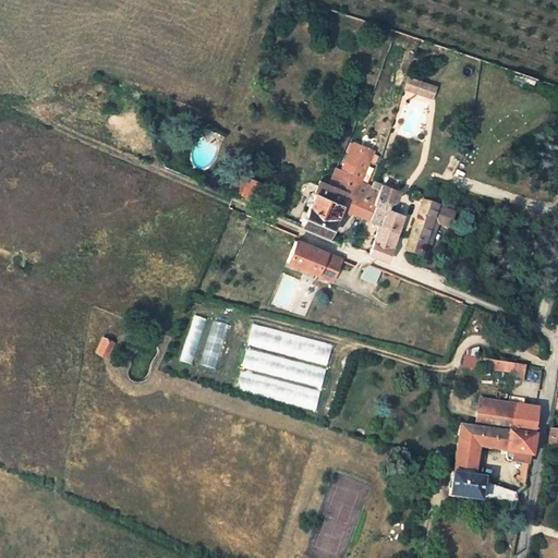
[(508,83),(532,89),(535,77),(512,70),(508,83)]
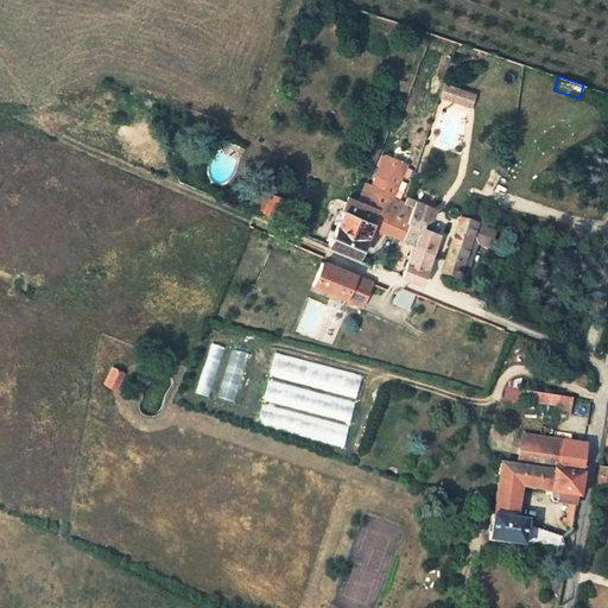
[(443,83),(438,96),(469,107),(474,93),(443,83)]
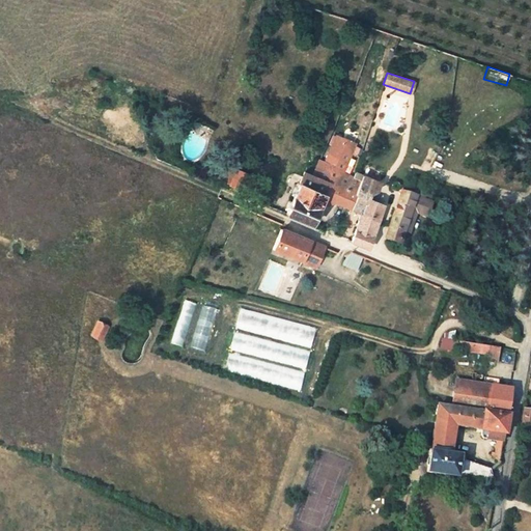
[(316,160),(310,175),(346,191),(353,176),(344,172),(356,144),(335,136),(323,163),(316,160)]
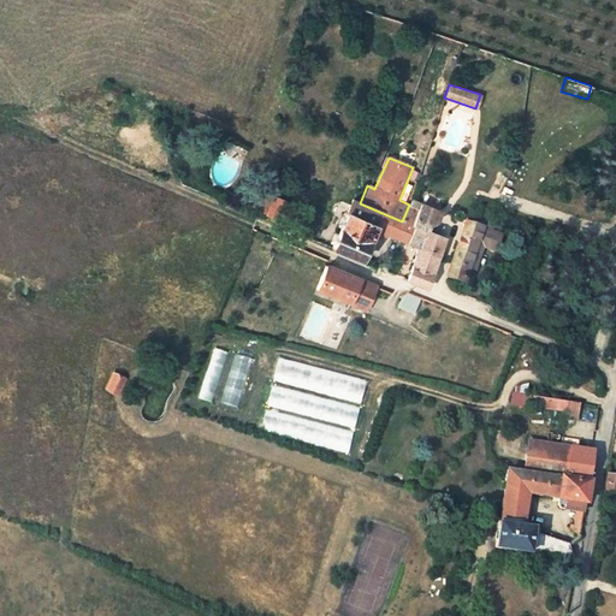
[(348,199),(327,248),(357,260),(372,226),(381,230),(380,234),(395,240),(402,221),(360,203),(348,199)]
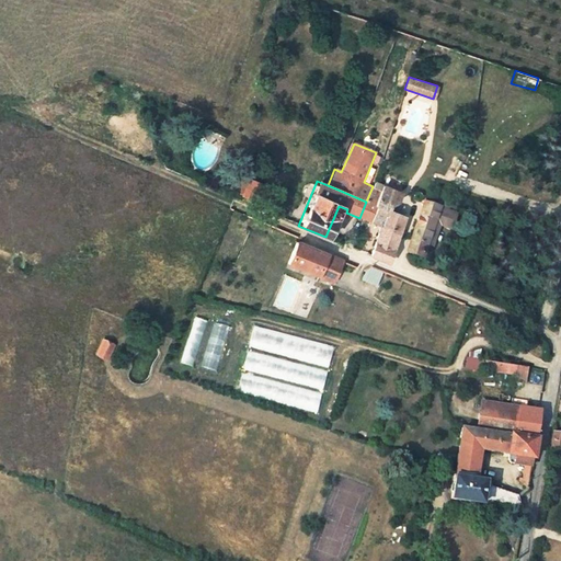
[(385,186),(377,206),(393,213),(401,193),(385,186)]
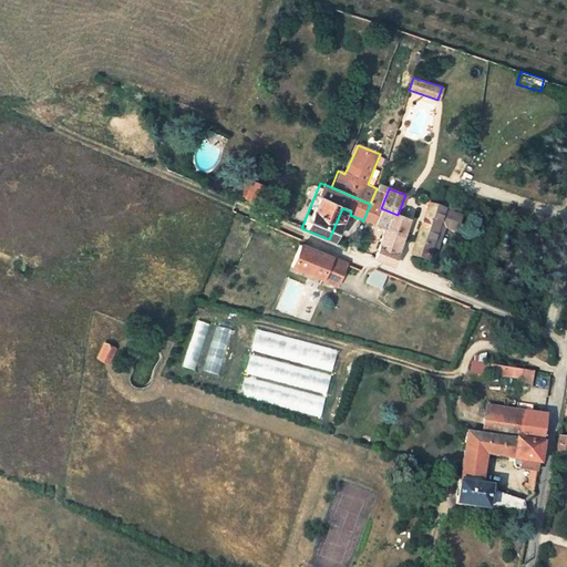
[(421,197),(419,196),(418,196),(415,197),(413,199),(413,202),(414,204),(415,205),(419,205),(421,205),(422,203),(422,200),(421,197)]
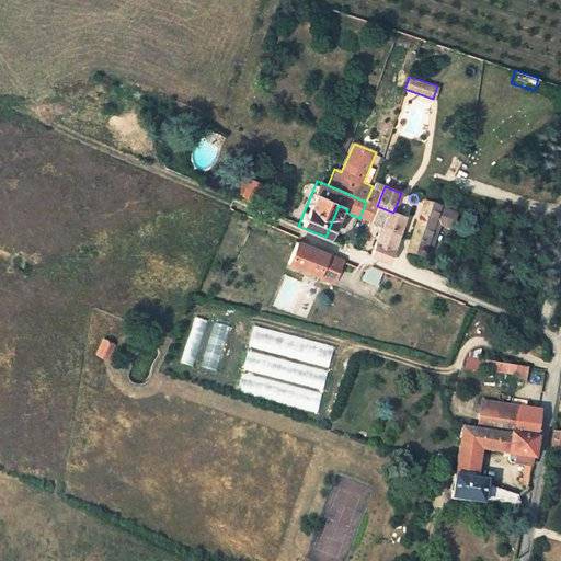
[(419,259),(424,242),(434,215),(439,203),(426,197),(424,203),(421,203),(416,217),(402,252),(419,259)]
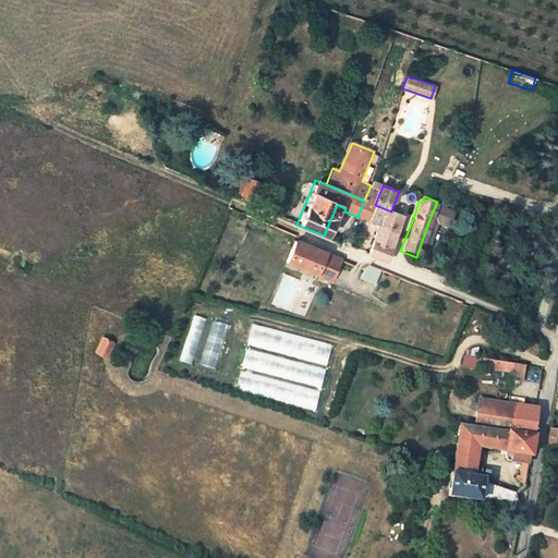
[(383,259),(398,215),(391,211),(375,205),(364,201),(358,217),(377,225),(367,254),(383,259)]
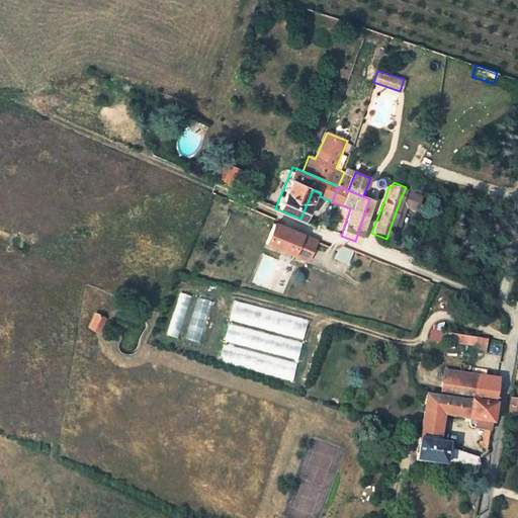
[(406,187),(401,198),(406,200),(415,203),(420,191),(406,187)]
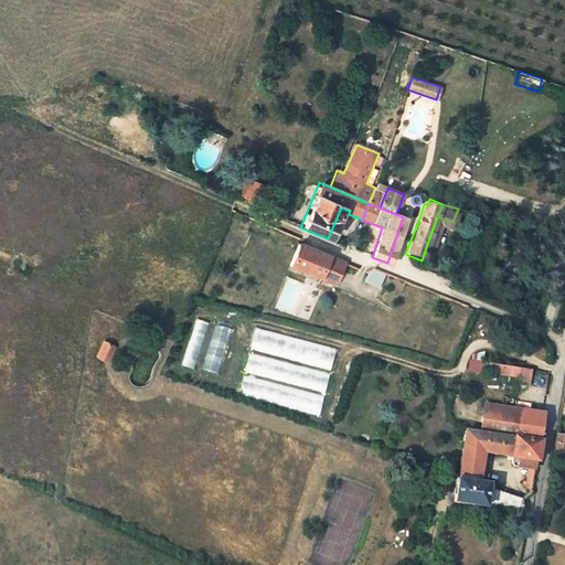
[(433,246),(443,219),(437,216),(427,244),(433,246)]
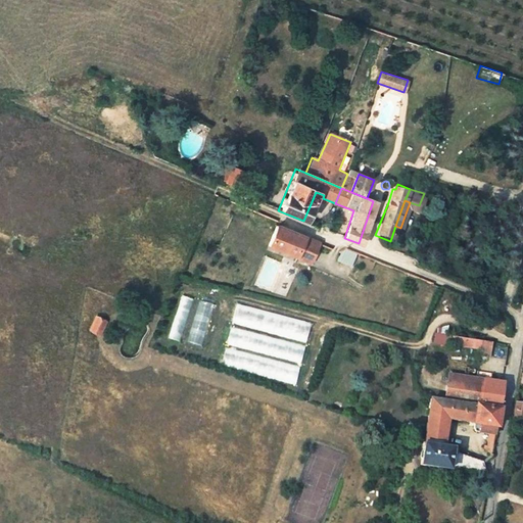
[(266,245),(294,256),(301,238),(273,226),(266,245)]
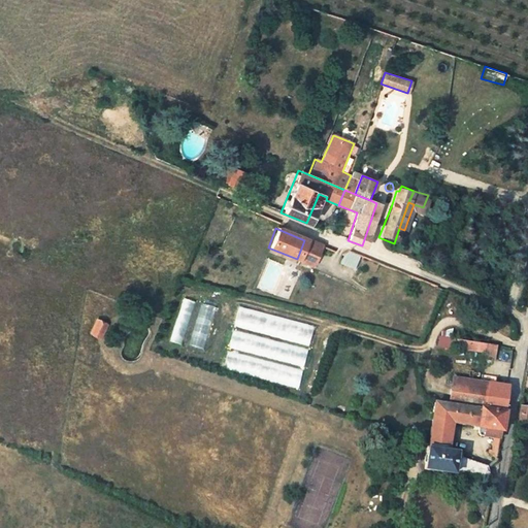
[(319,246),(304,240),(297,259),(311,265),(319,246)]
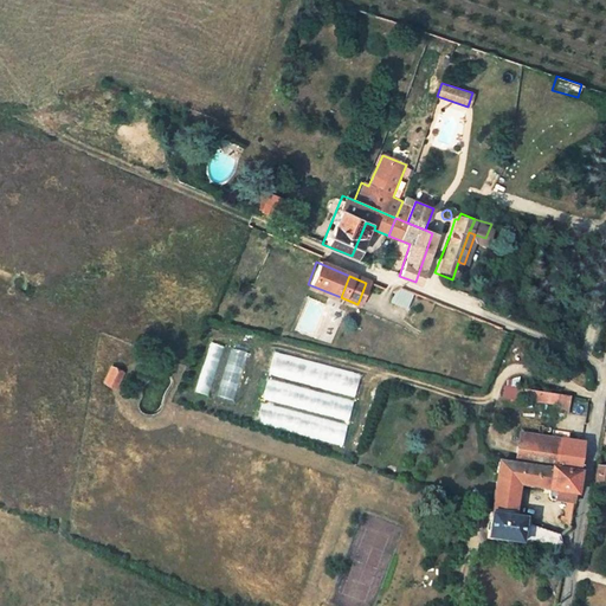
[(394,289),(389,303),(407,309),(412,295),(394,289)]
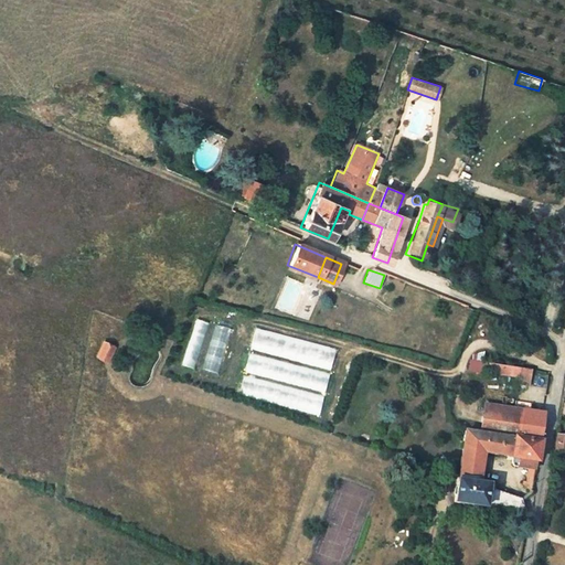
[(183,368),(194,370),(204,321),(193,319),(183,368)]
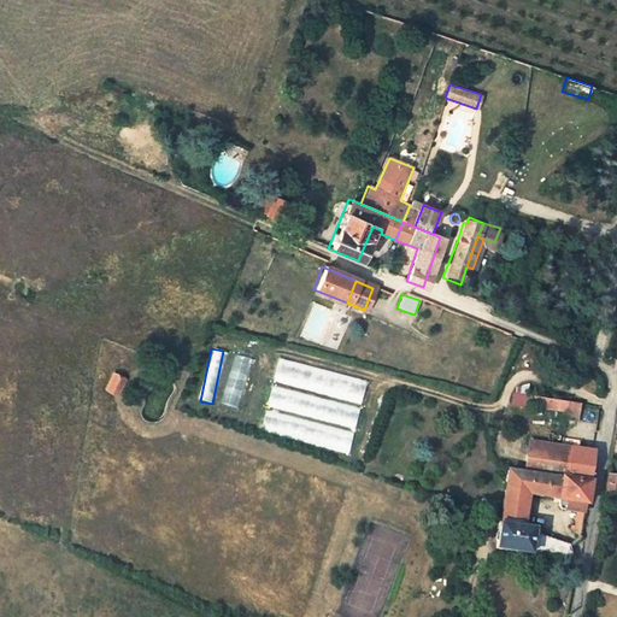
[(222,406),(240,409),(248,359),(230,356),(222,406)]
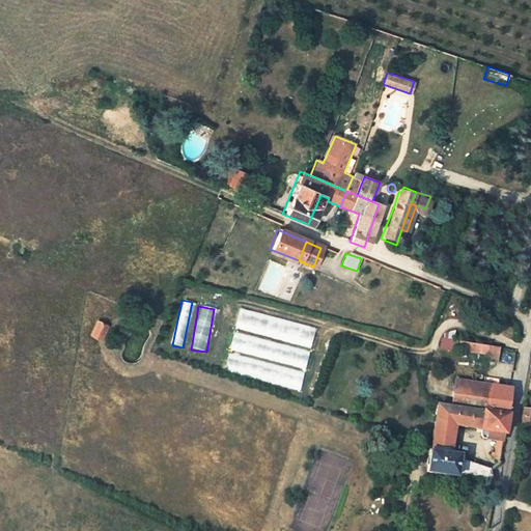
[(300,389),(313,327),(236,310),(232,331),(227,352),(223,372),(300,389)]
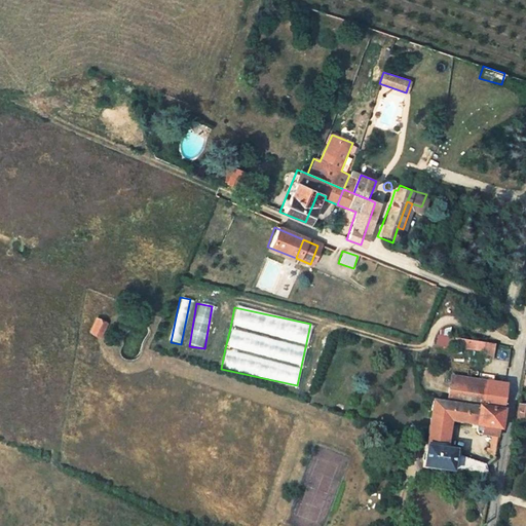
[(106,324),(96,318),(89,332),(100,337),(106,324)]
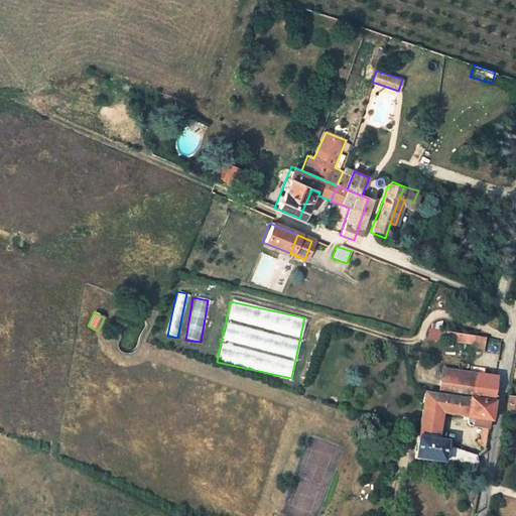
[(492,324),(483,323),(483,331),(490,331),(492,324)]
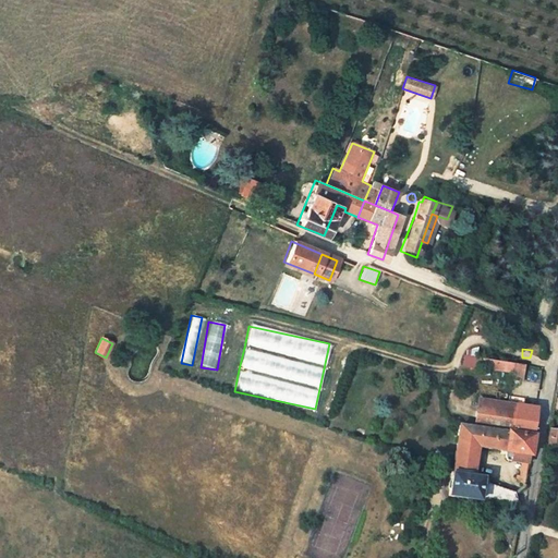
[(520,364),(477,359),(476,368),(519,374),(520,364)]
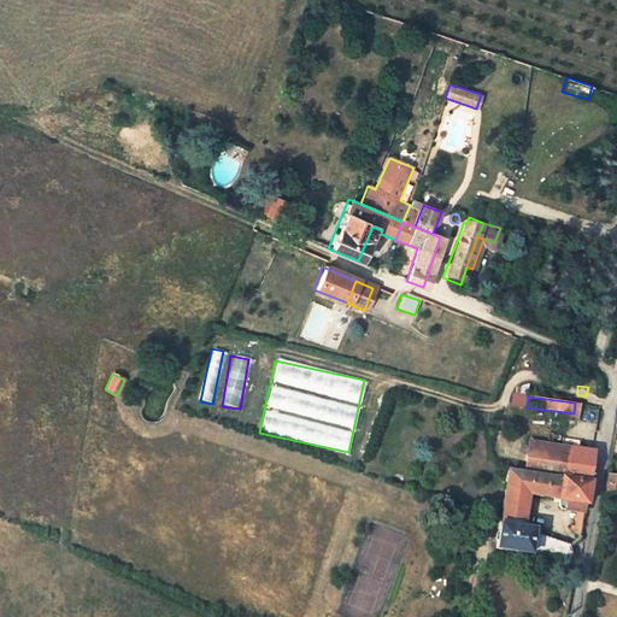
[(522,472),(560,479),(585,482),(589,451),(527,442),(522,472)]
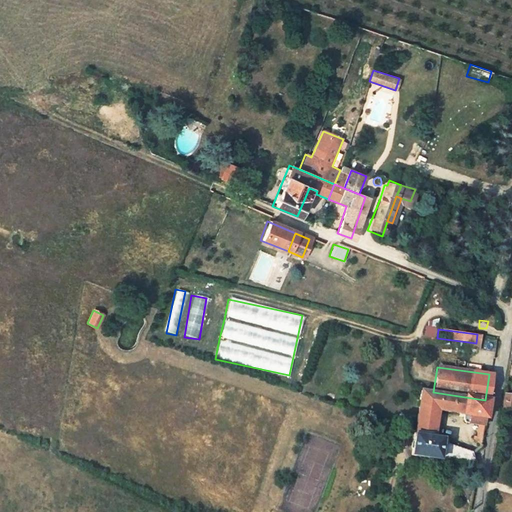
[(433,392),(418,390),(416,406),(437,409),(462,413),(465,397),(433,392)]
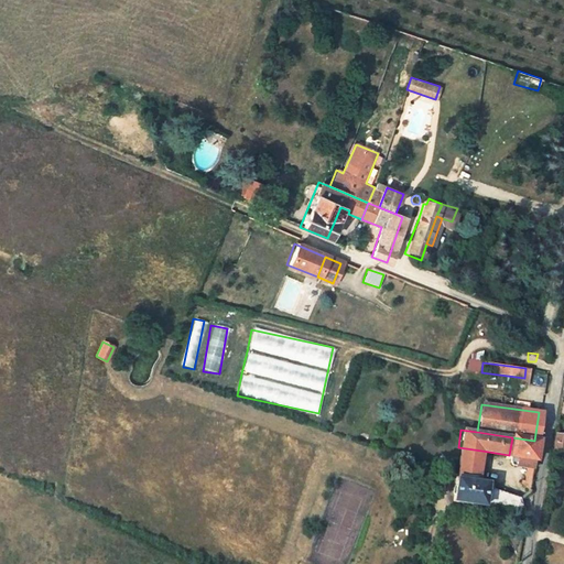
[(563,452),(563,435),(553,434),(550,451),(563,452)]
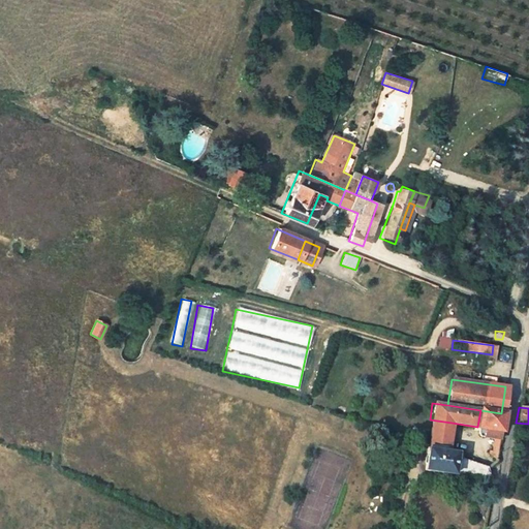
[(477,427),(499,430),(501,413),(480,410),(477,427)]
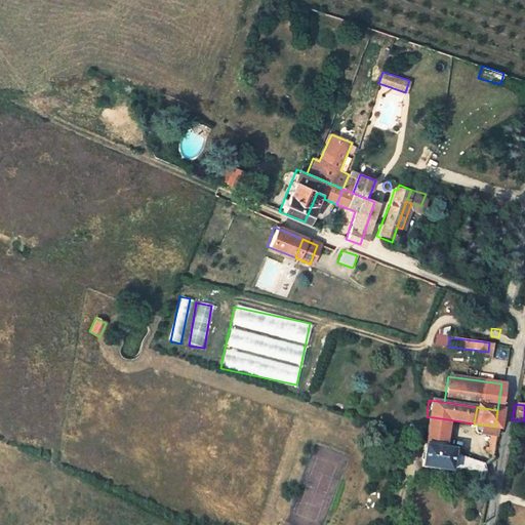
[(422,443),(444,446),(448,419),(427,416),(423,436),(422,443)]
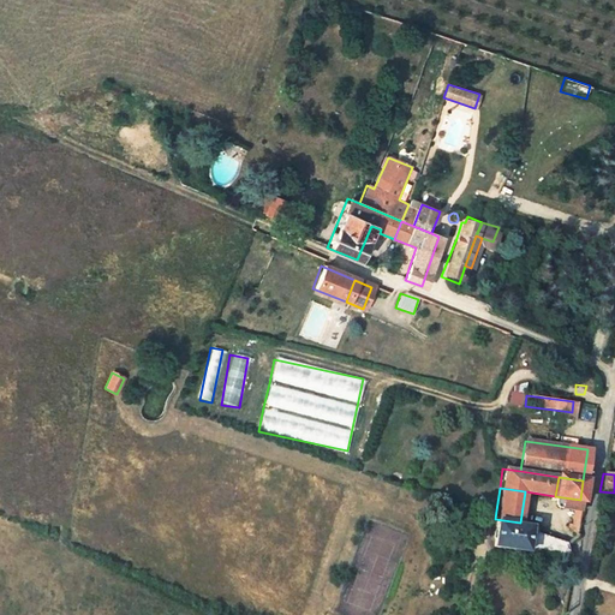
[(491,547),(569,556),(565,543),(535,532),(535,530),(520,527),(520,523),(495,519),(491,547)]
